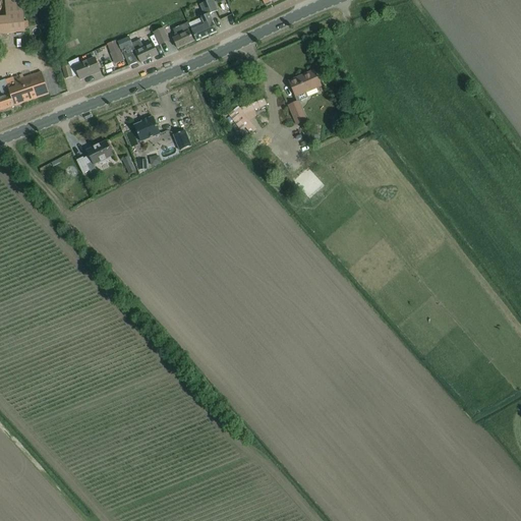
[(6,16),(0,16),(0,34),(23,33),(20,3),(20,2),(20,0),(6,0),(5,0),(5,3),(5,5),(6,16)]
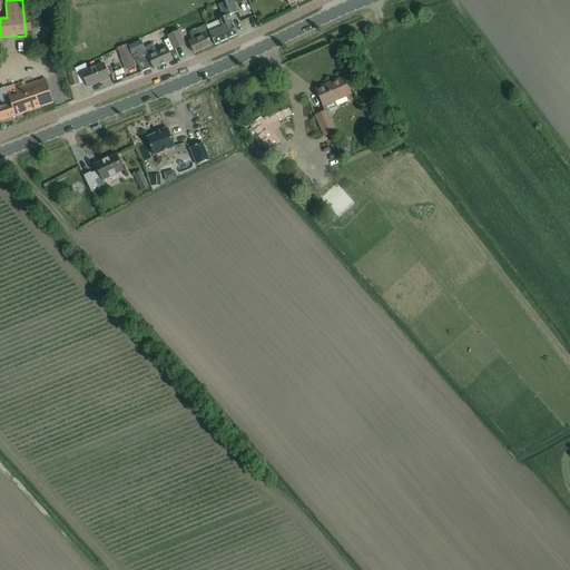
[(220,20),(206,27),(209,35),(210,35),(215,46),(237,36),(228,17),(237,12),(233,2),(232,0),(229,0),(218,6),(225,18),(220,20)]
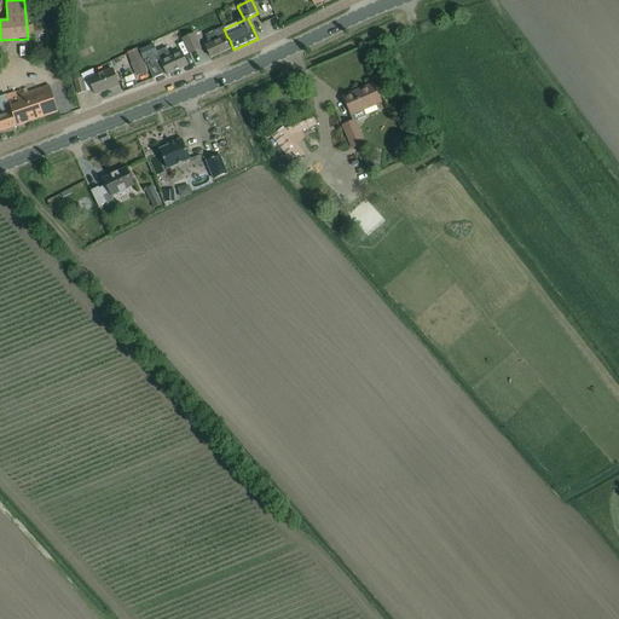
[(230,50),(225,39),(227,38),(223,28),(204,35),(209,45),(206,46),(210,58),(230,50)]
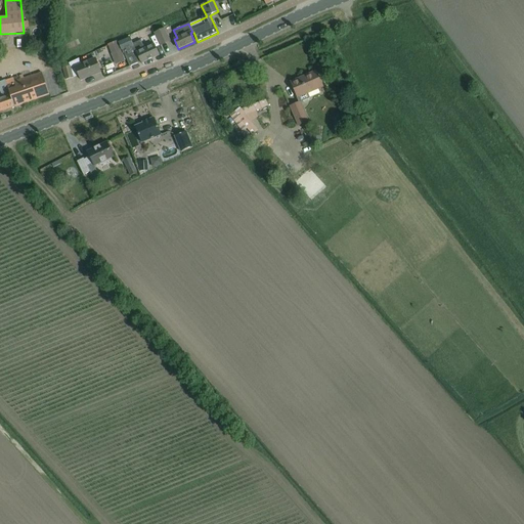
[(169,42),(164,29),(155,33),(160,46),(169,42)]
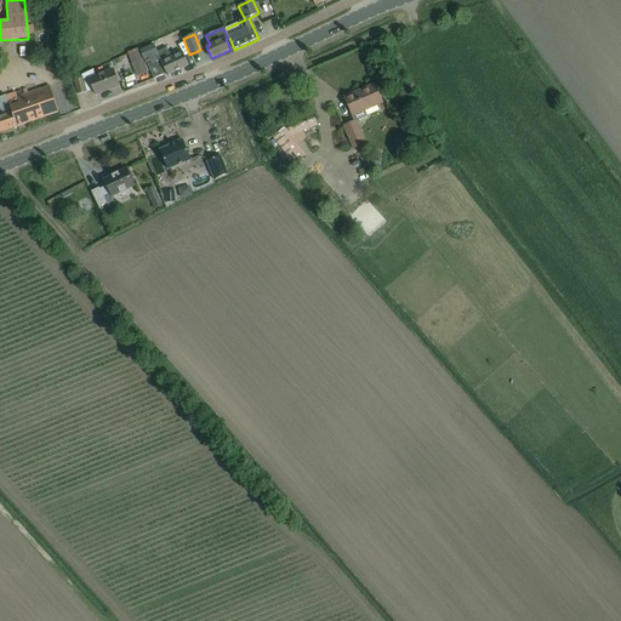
[(188,66),(183,55),(182,53),(171,58),(166,47),(157,52),(153,45),(140,51),(146,64),(147,64),(148,68),(153,79),(164,74),(155,56),(158,55),(167,75),(188,66)]
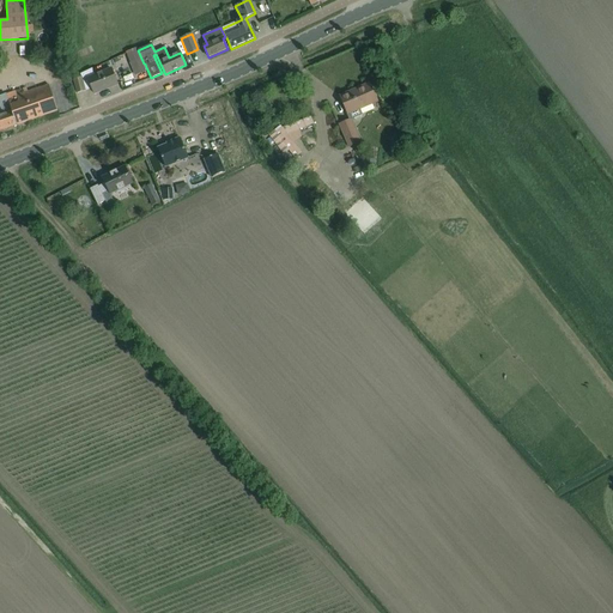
[(137,49),(126,54),(129,64),(134,76),(146,72),(141,59),(137,49)]
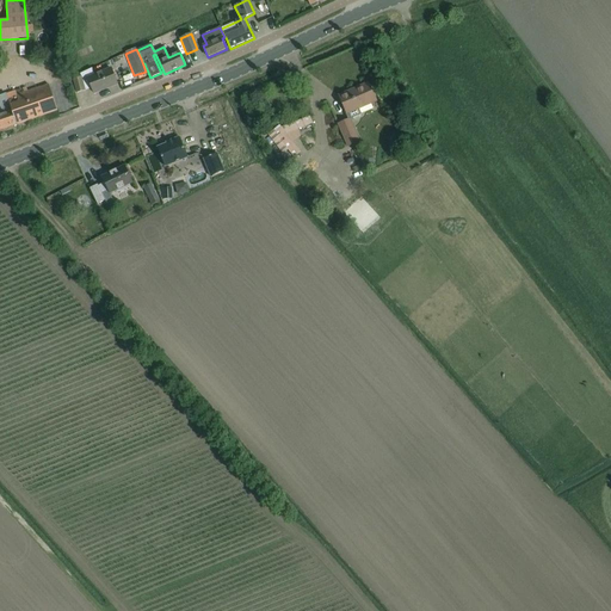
[(117,85),(112,74),(111,69),(94,75),(92,69),(80,74),(81,78),(73,79),(76,93),(85,91),(85,90),(91,87),(93,93),(117,85)]
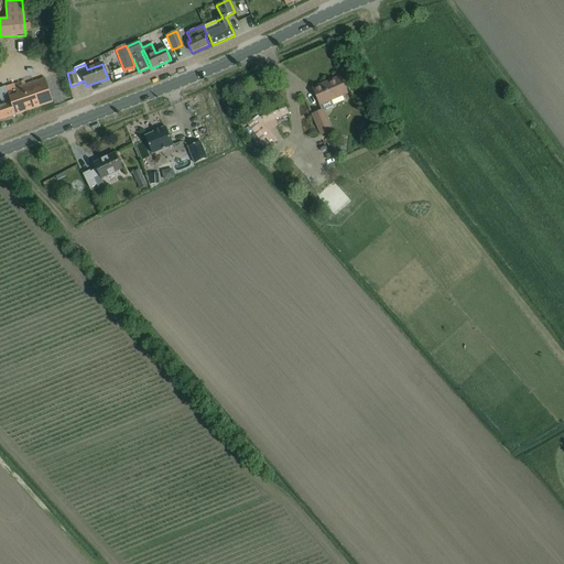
[(347,94),(344,87),(339,77),(326,83),(326,85),(313,90),(320,106),(322,110),(323,110),(334,106),(332,100),(347,94)]
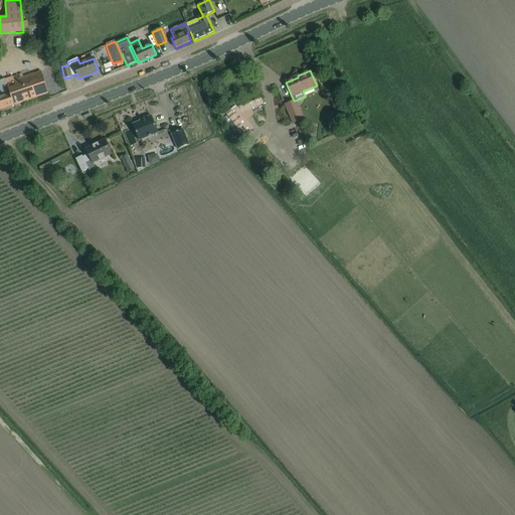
[(0,110),(48,94),(45,83),(40,71),(14,80),(13,76),(5,79),(9,94),(0,97),(0,110)]
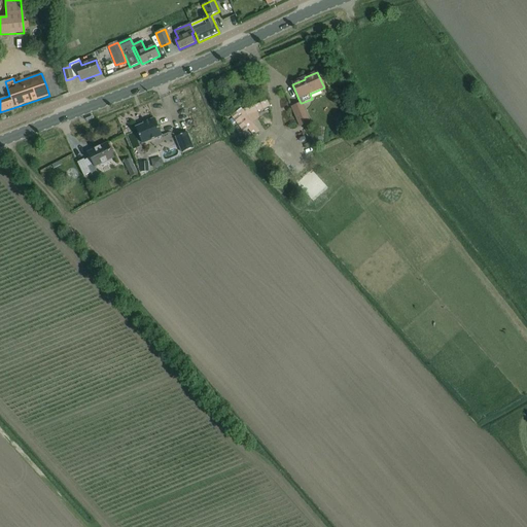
[(267,101),(246,109),(248,114),(256,111),(270,106),(267,101)]
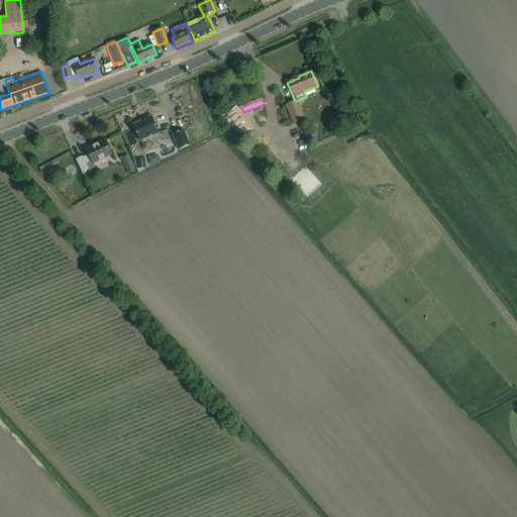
[(294,124),(303,120),(296,101),(295,101),(286,105),(294,124)]
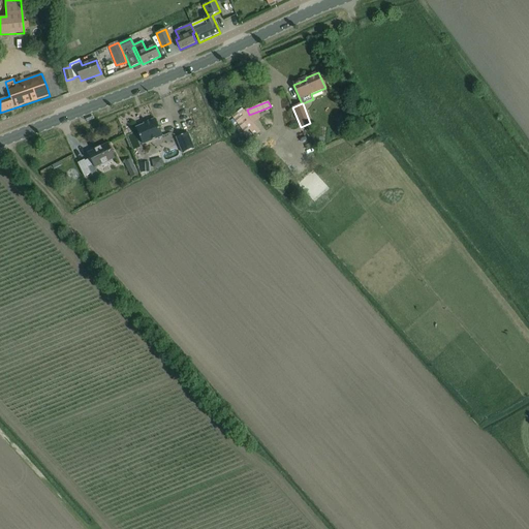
[(244,112),(234,120),(245,134),(249,131),(254,137),(260,133),(254,125),(244,112)]
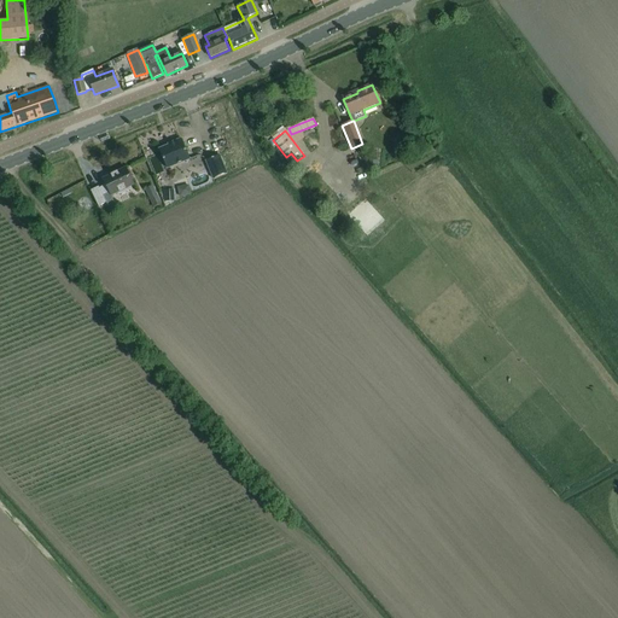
[(174,144),(159,150),(167,169),(190,159),(181,139),(174,143),(174,144)]
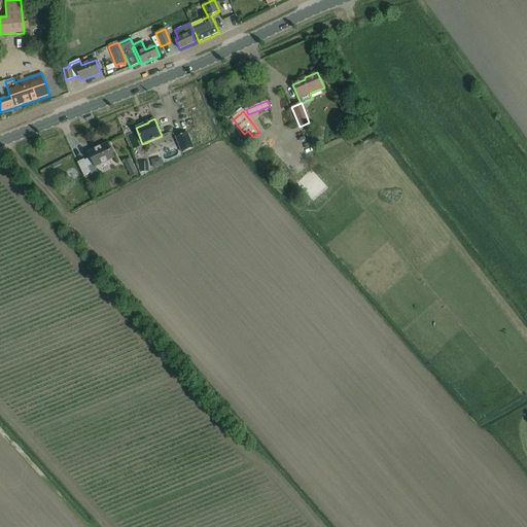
[(194,148),(186,133),(175,137),(182,153),(194,148)]
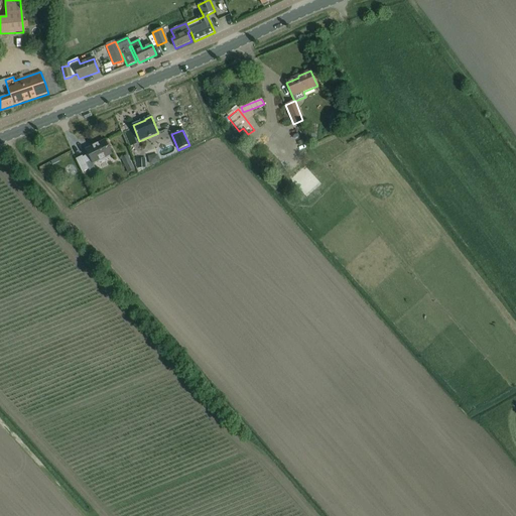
[(113,140),(115,148),(122,146),(119,138),(113,140)]
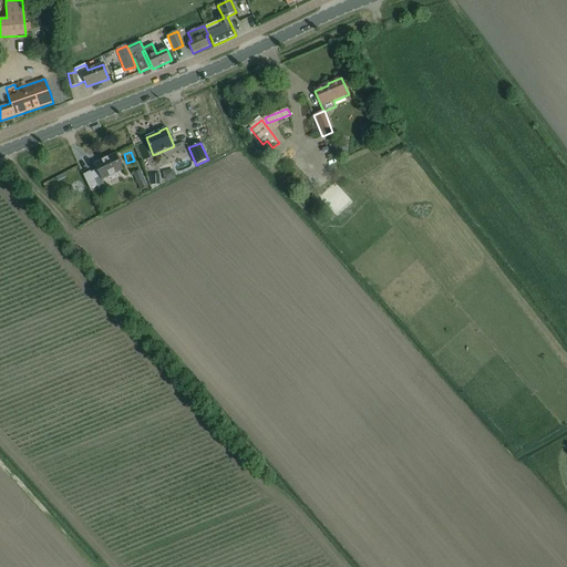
[(123,169),(115,154),(94,165),(96,171),(91,173),(90,172),(83,175),(90,189),(98,186),(94,181),(101,177),(102,179),(107,177),(109,179),(117,175),(116,173),(123,169)]
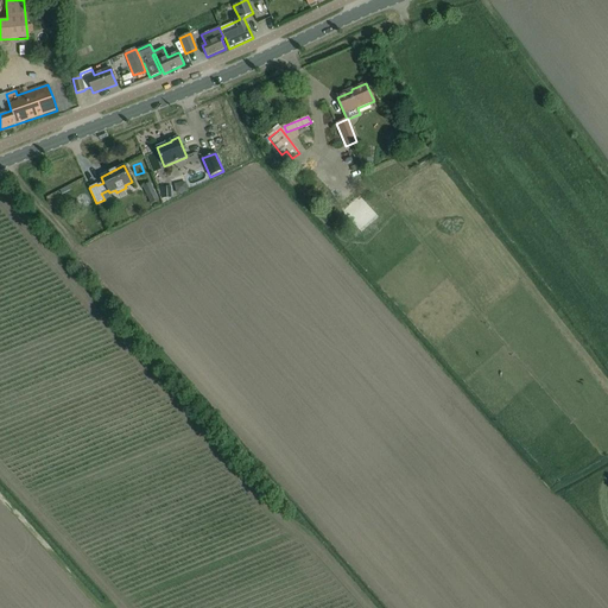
[(177,194),(188,191),(184,181),(175,183),(177,194)]
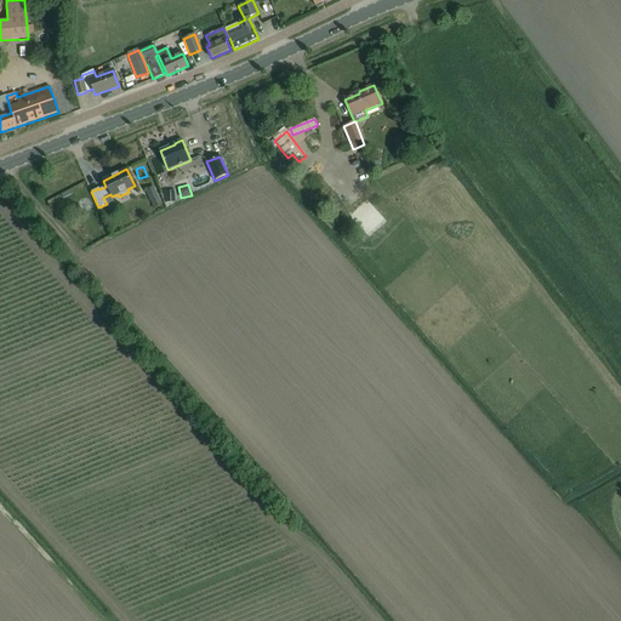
[(153,187),(146,191),(153,208),(161,204),(153,187)]
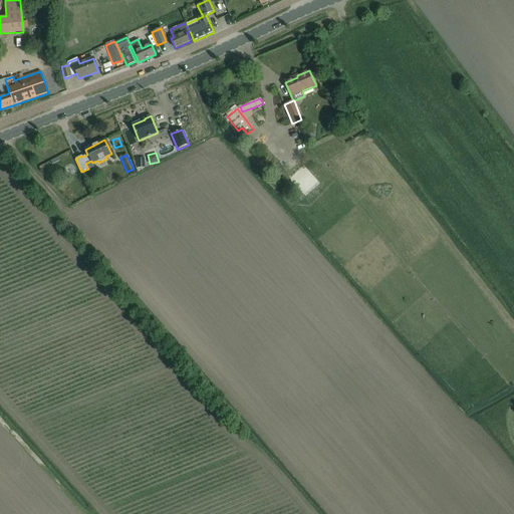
[(145,157),(135,157),(135,167),(145,167),(145,157)]
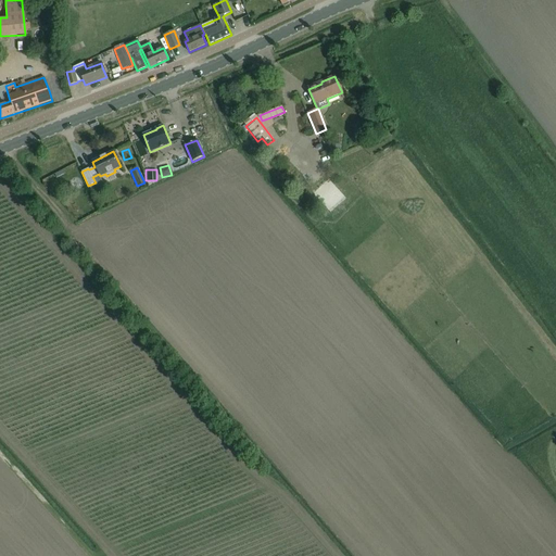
[(91,202),(96,209),(103,203),(100,197),(91,202)]
